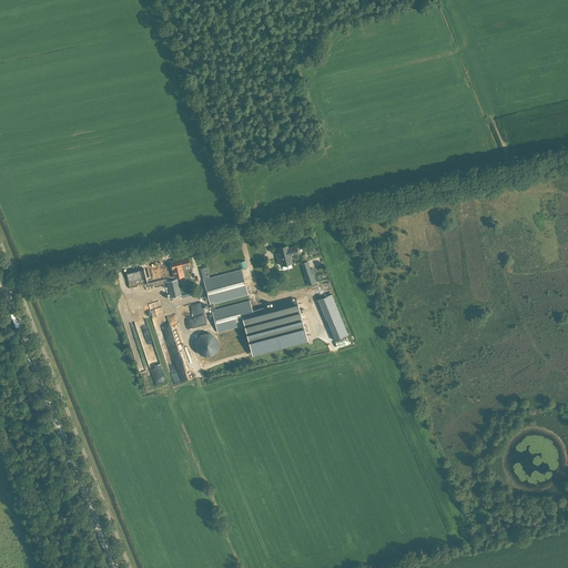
[(277,249),(279,254),(282,265),(292,263),(290,255),(298,254),(296,246),(288,249),(287,245),(277,249)]
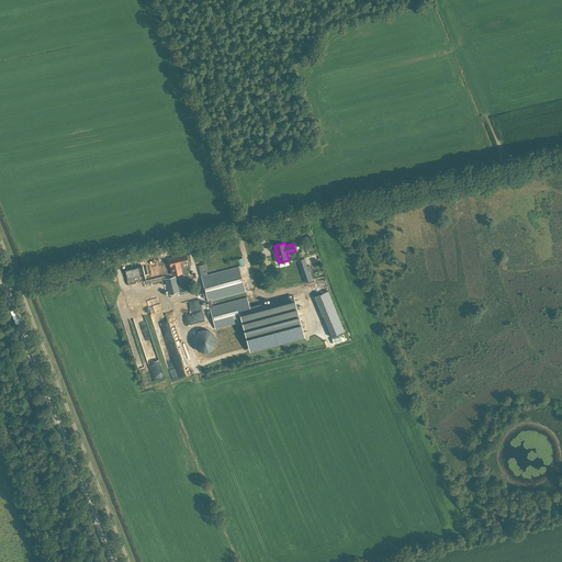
[(186,255),(178,257),(181,273),(182,273),(181,267),(184,267),(183,263),(188,262),(186,255)]
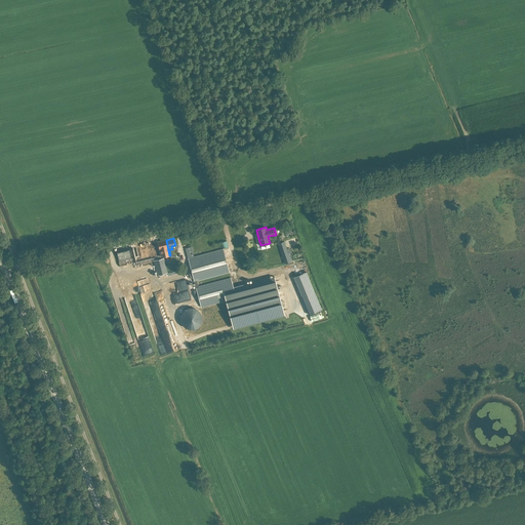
[(169,255),(166,240),(158,241),(161,257),(169,255)]
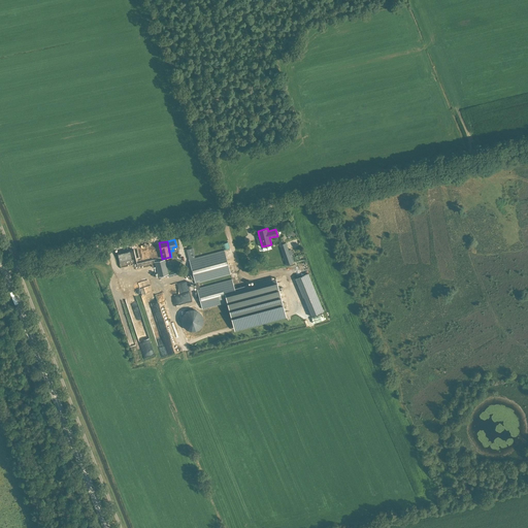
[(286,242),(279,245),(286,265),(292,263),(293,263),(293,262),(294,262),(293,259),(291,255),(293,254),(291,250),(288,250),(286,242)]
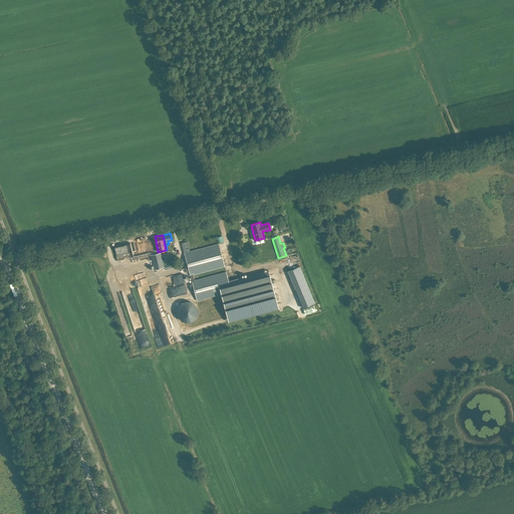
[(135,241),(114,246),(115,251),(117,258),(133,255),(134,259),(151,255),(154,269),(164,267),(161,253),(158,253),(154,237),(135,241)]
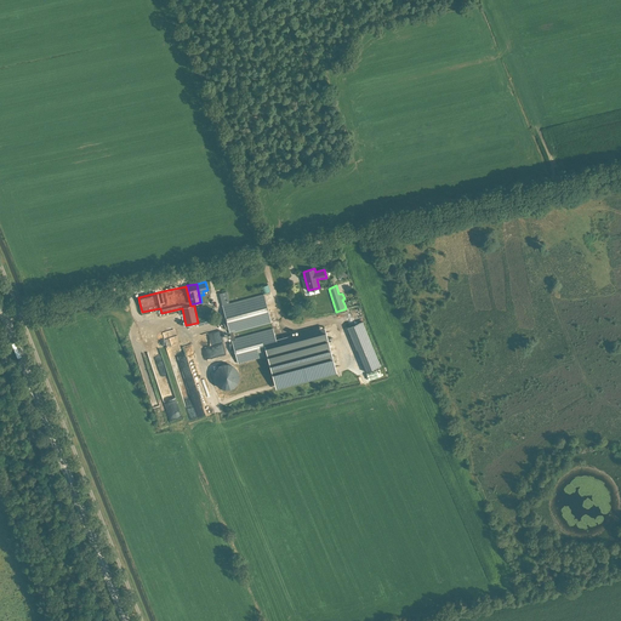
[(234,349),(238,363),(267,355),(275,388),(336,372),(324,328),(275,340),(272,328),(234,337),(233,331),(271,323),(263,294),(229,302),(227,291),(220,294),(227,322),(223,323),(226,329),(228,329),(232,343),(229,343),(231,351),(234,349)]
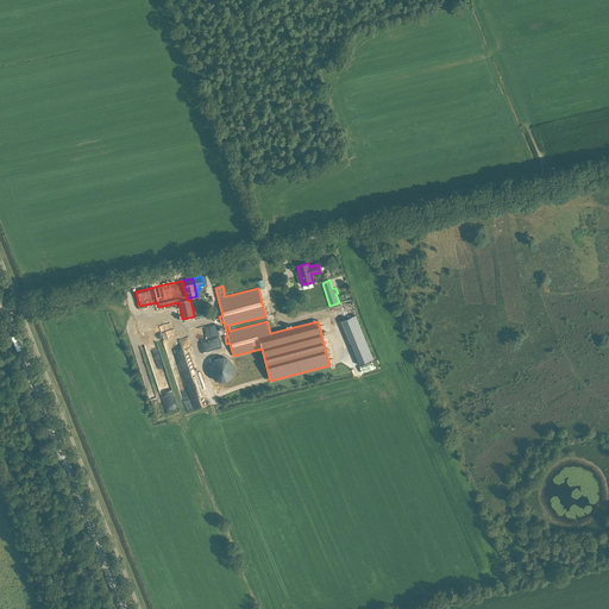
[(340,321),(350,343),(364,337),(355,315),(340,321)]
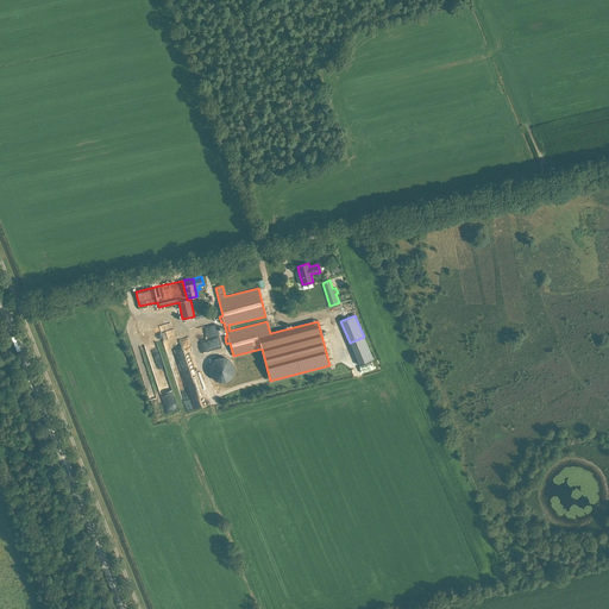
[(211,350),(221,347),(215,324),(198,328),(200,340),(208,339),(211,350)]
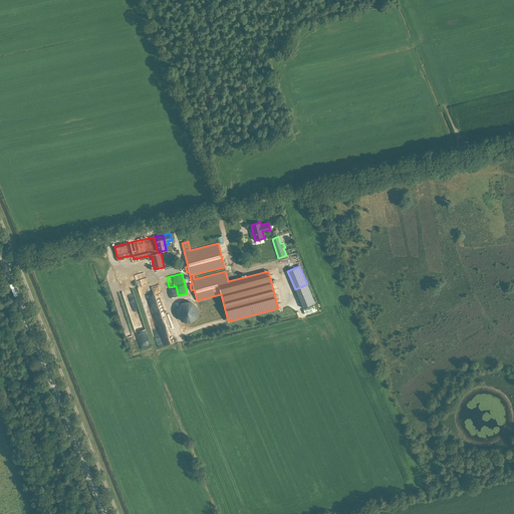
[(177,310),(177,311),(177,312),(178,313),(178,314),(178,315),(179,316),(179,317),(180,318),(181,319),(182,319),(182,320),(183,320),(184,321),(185,321),(186,321),(187,321),(188,321),(189,321),(190,321),(191,320),(192,320),(193,320),(193,319),(194,319),(195,318),(195,317),(196,317),(196,316),(197,315),(197,314),(197,313),(198,312),(198,311),(197,310),(197,309),(197,308),(197,307),(196,306),(196,305),(195,305),(195,304),(194,303),(193,303),(192,302),(191,302),(190,301),(189,301),(188,301),(187,301),(186,301),(185,301),(184,302),(183,302),(182,302),(182,303),(181,303),(180,304),(180,305),(179,305),(179,306),(178,307),(178,308),(178,309),(177,310)]
